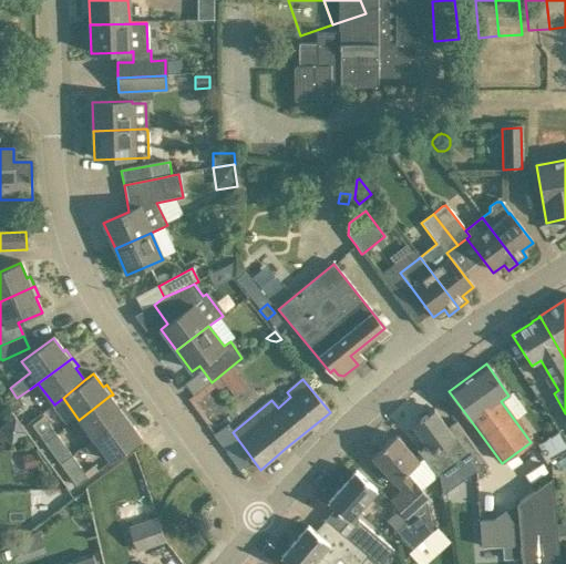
[(110,396),(79,420),(94,441),(129,414),(122,407),(119,409),(110,396)]
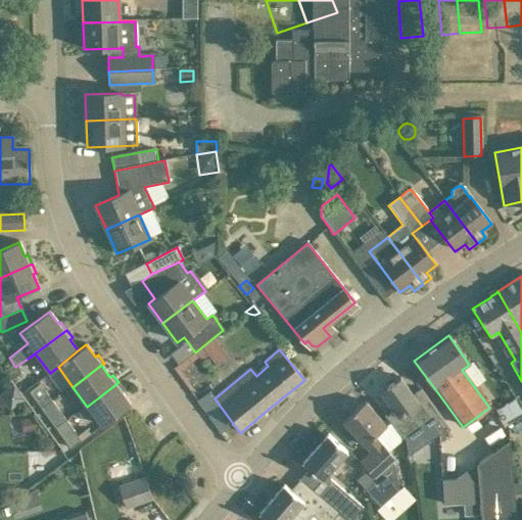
[(21,374),(15,367),(5,375),(11,382),(21,374)]
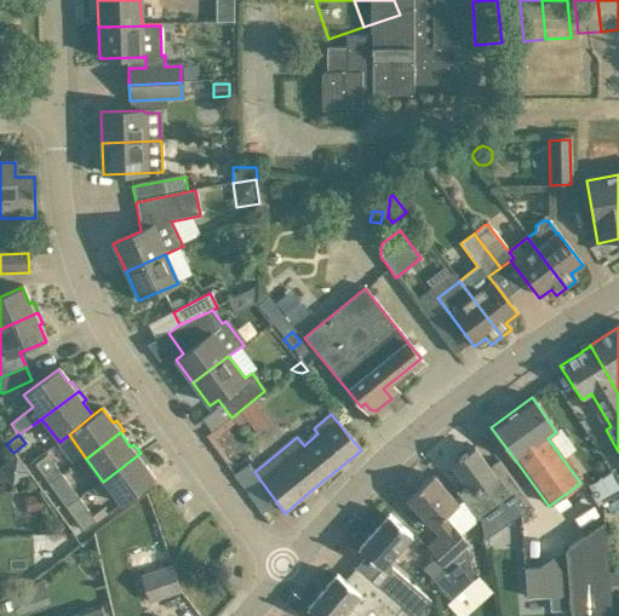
[(464,485),(454,493),(480,522),(509,501),(521,518),(533,510),(498,462),(488,468),(474,448),(451,466),(464,485)]
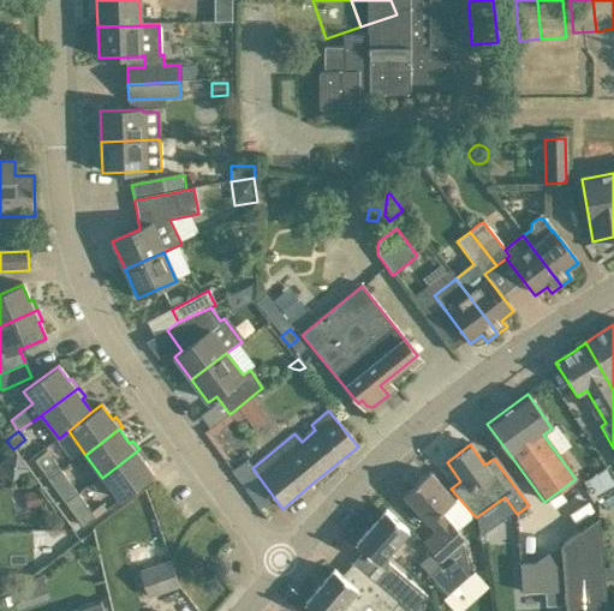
[(139,449),(102,478),(119,501),(154,475),(143,461),(145,459),(139,449)]
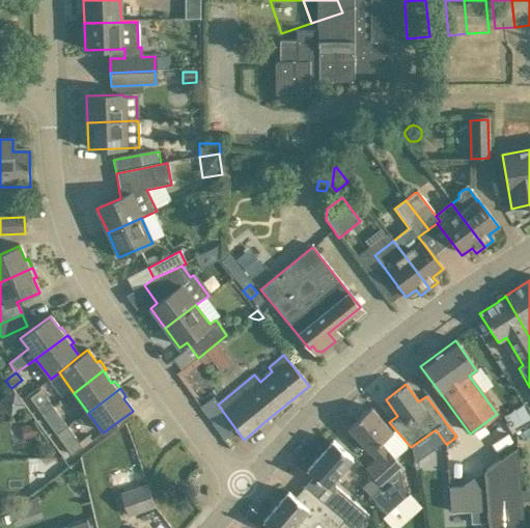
[(30,398),(42,415),(52,408),(40,391),(30,398)]
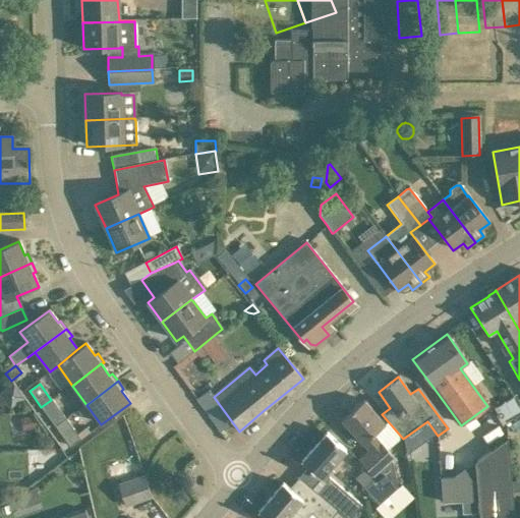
[(504,426),(519,415),(519,409),(513,398),(494,409),(504,426)]
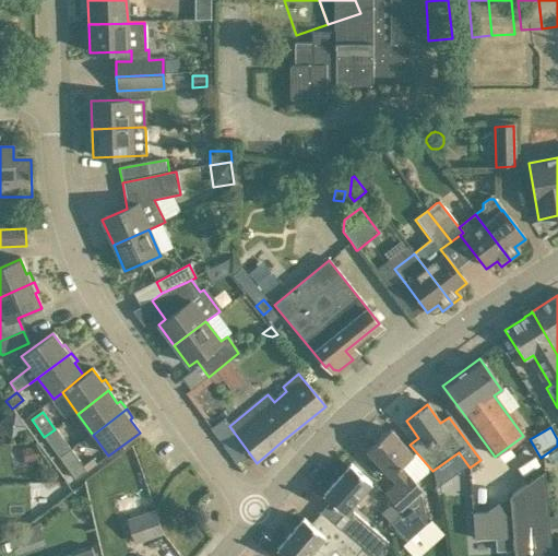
[(60,459),(71,450),(55,429),(44,437),(60,459)]
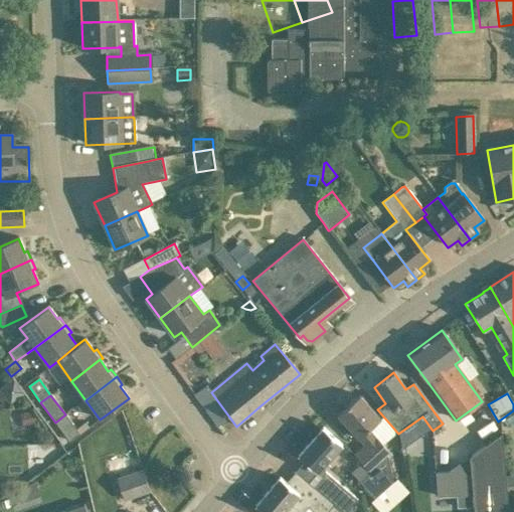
[(367,474),(369,473),(379,484),(392,472),(383,461),(388,457),(367,431),(378,421),(359,396),(337,415),(362,447),(351,455),(367,474)]
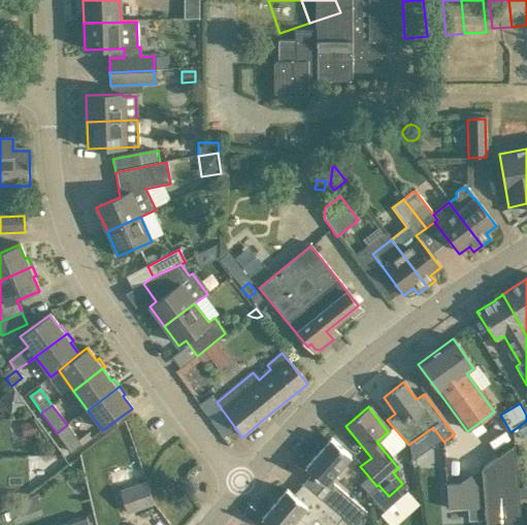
[(36,436),(32,422),(25,424),(29,438),(36,436)]
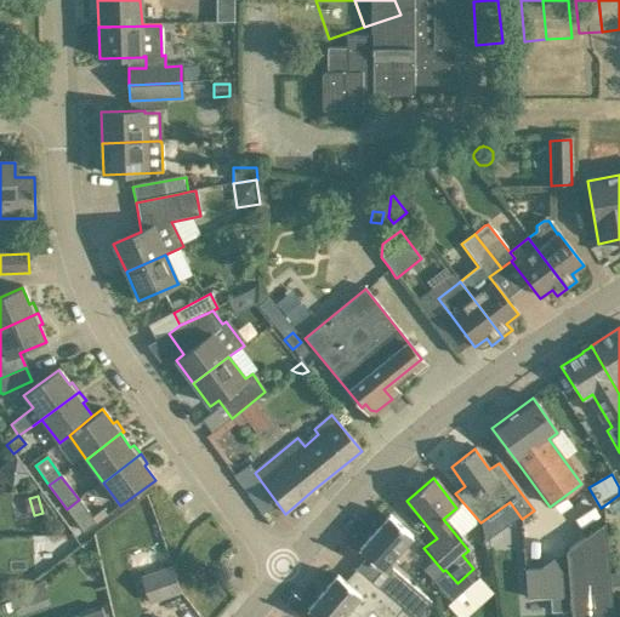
[(96,524),(92,518),(79,500),(67,509),(84,533),(96,524)]
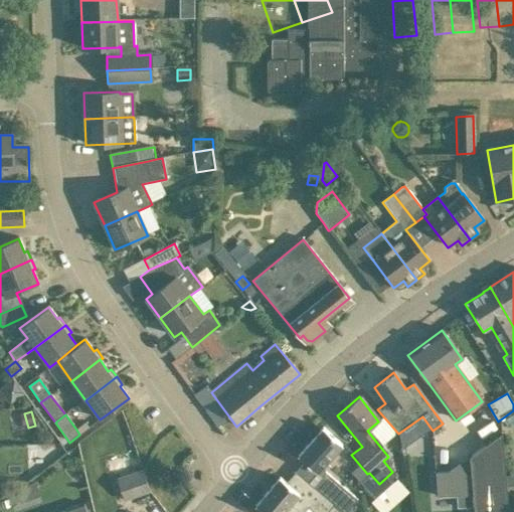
[(322,429),(298,457),(316,473),(341,445),(322,429)]
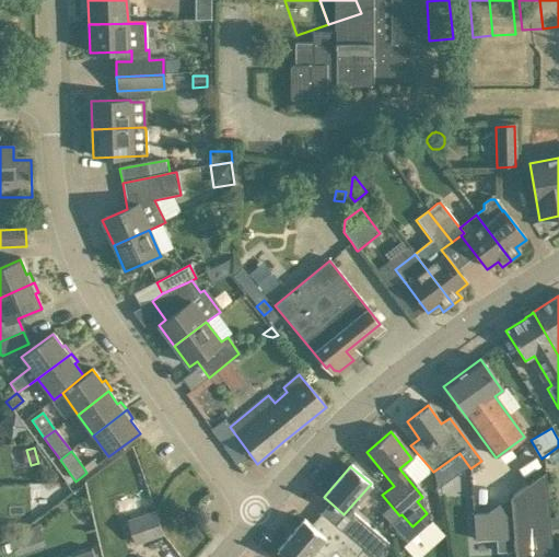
[(510,498),(514,556),(551,556),(545,473),(510,498)]
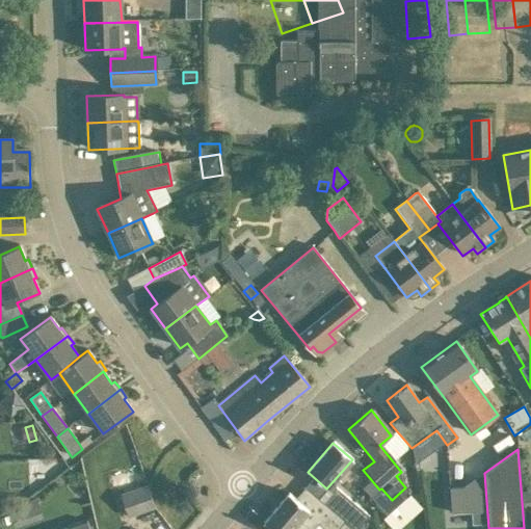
[(485,501),(473,481),(462,488),(449,490),(451,514),(465,514),(485,501)]
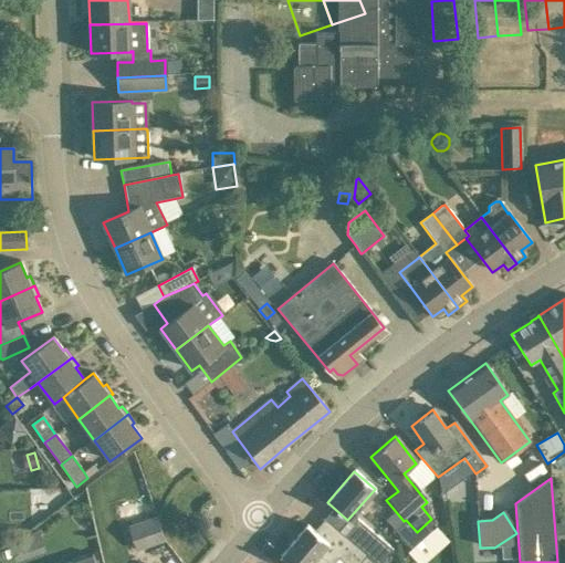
[(136,551),(165,541),(156,518),(127,528),(136,551)]
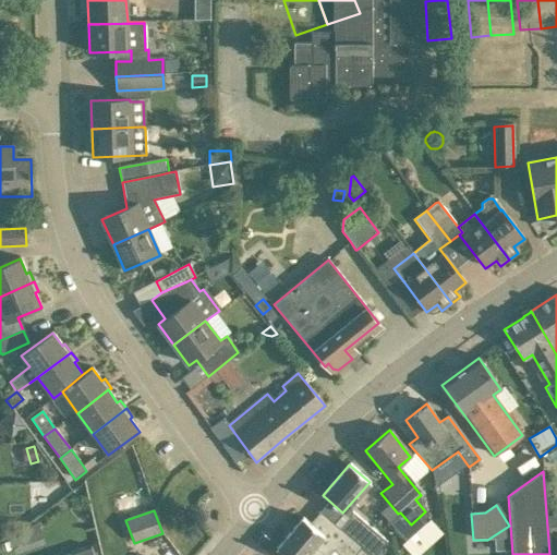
[(362,554),(361,549),(338,528),(319,513),(310,525),(303,518),(276,550),(282,554),(323,554),(331,554),(334,552),(337,554),(362,554)]
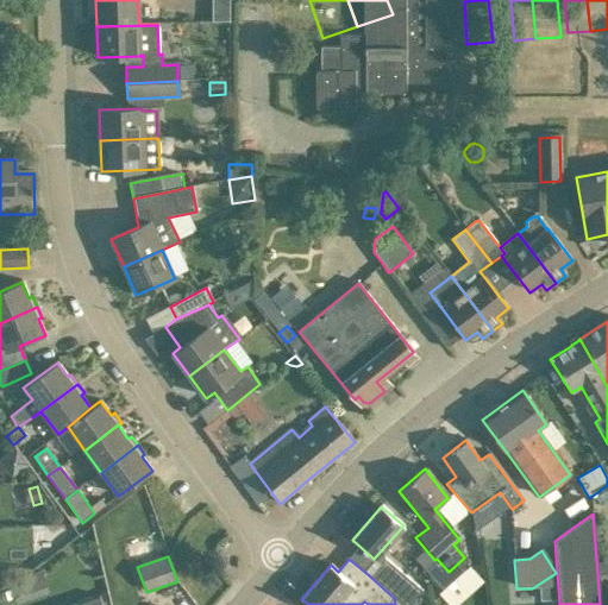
[(384,559),(369,575),(394,598),(395,604),(409,604),(422,591),(384,559)]
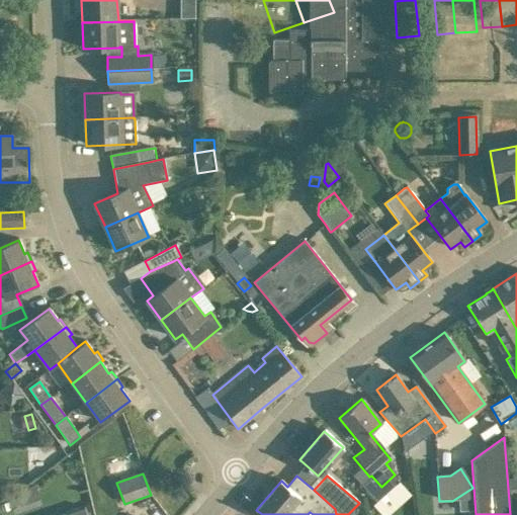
[(6,495),(11,514),(37,506),(32,488),(6,495)]
